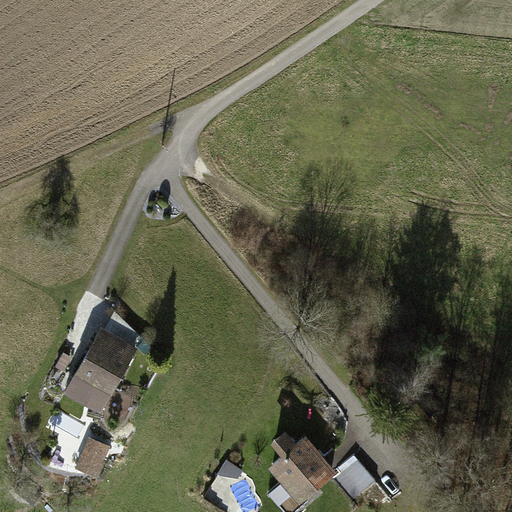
[(115,310),(105,327),(136,344),(142,336),(115,310)]
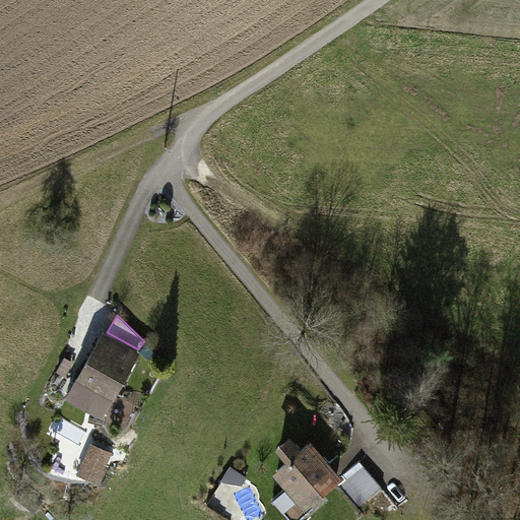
[(103,418),(140,350),(138,349),(107,332),(103,330),(65,397),(103,418)]
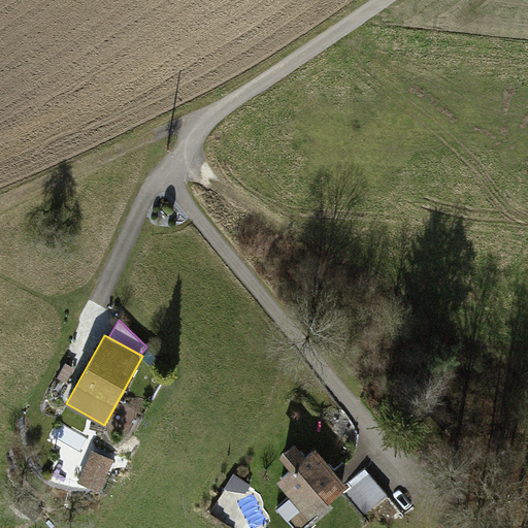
[(92,439),(59,421),(48,439),(81,458),(92,439)]
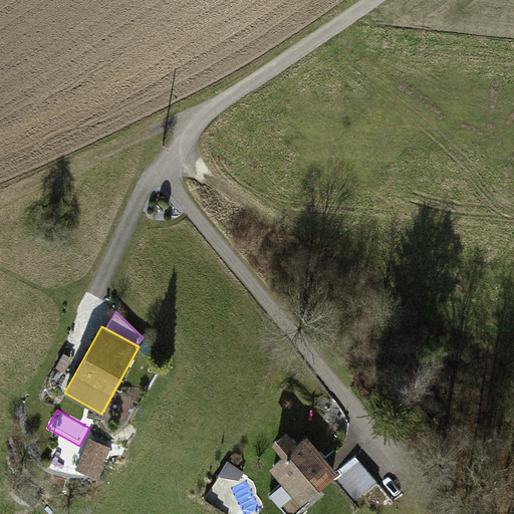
[(287,513),(294,513),(309,501),(307,498),(339,470),(307,434),(298,442),(287,429),(272,442),(284,456),(270,468),(282,482),(270,493),(287,513)]
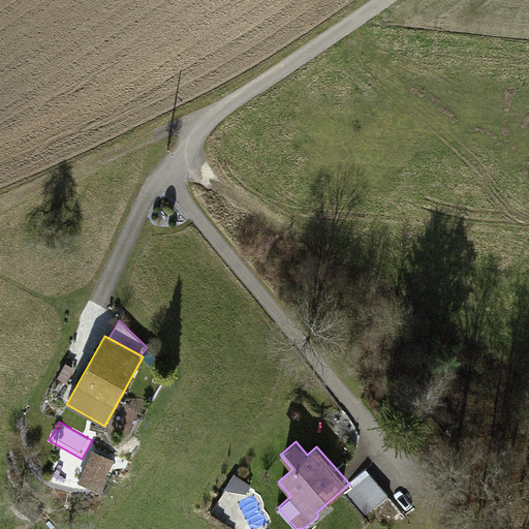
[(115,460),(93,450),(79,483),(100,492),(115,460)]
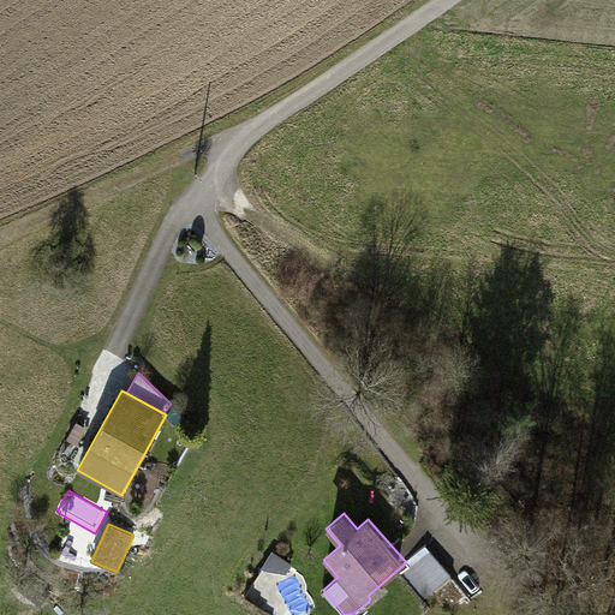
[(425,547),(406,562),(408,566),(400,574),(423,602),(452,578),(425,547)]
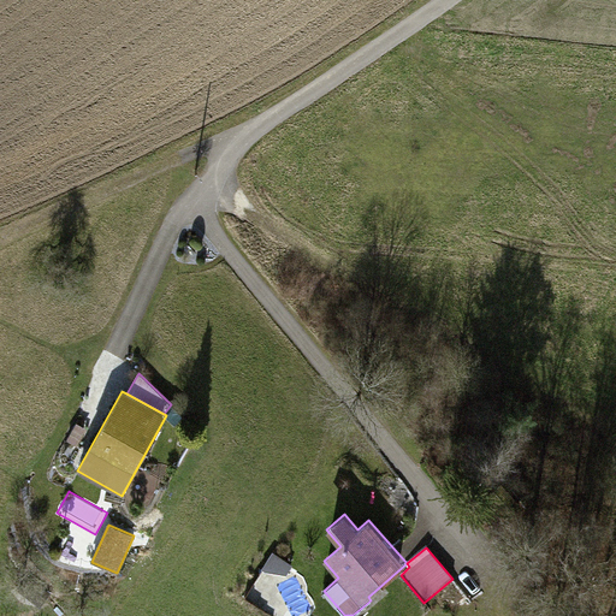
[(294,564),(273,551),(262,568),(267,572),(286,574),(294,564)]
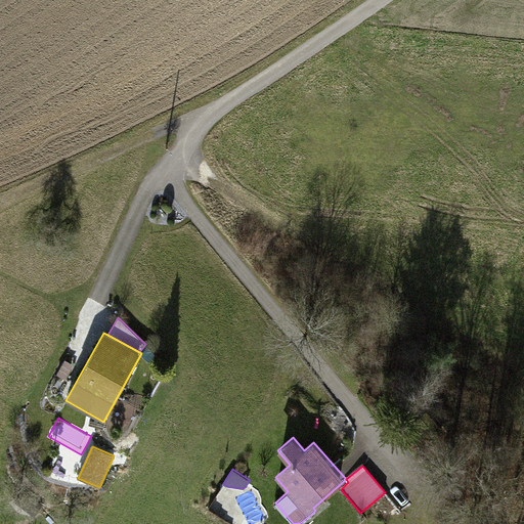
All buildings are outlined.
